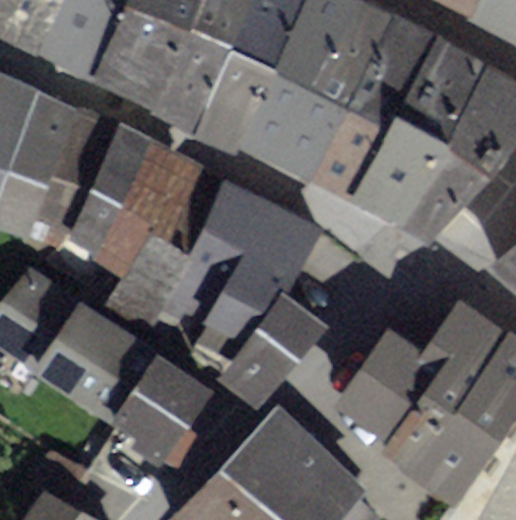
[(0,0),(0,20),(94,64),(126,0),(0,0)]
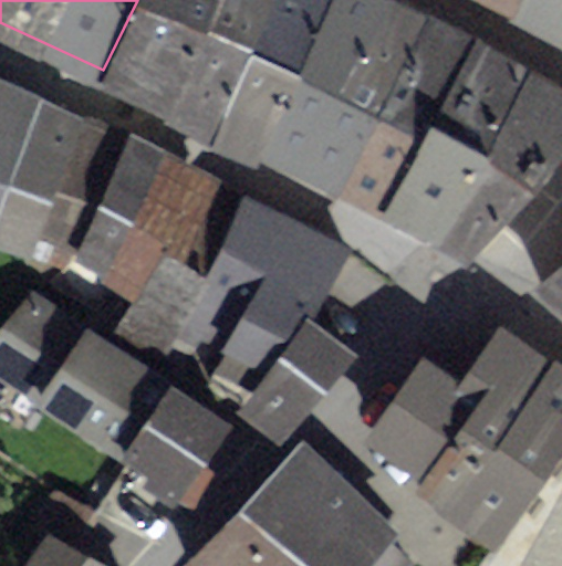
[(267,147),(336,0),(137,0),(103,70),(267,147)]
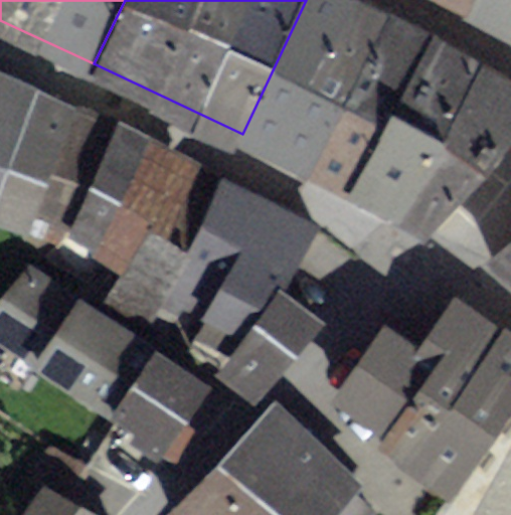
[(351,185),(436,35),(359,0),(306,0),(242,134),(351,185)]
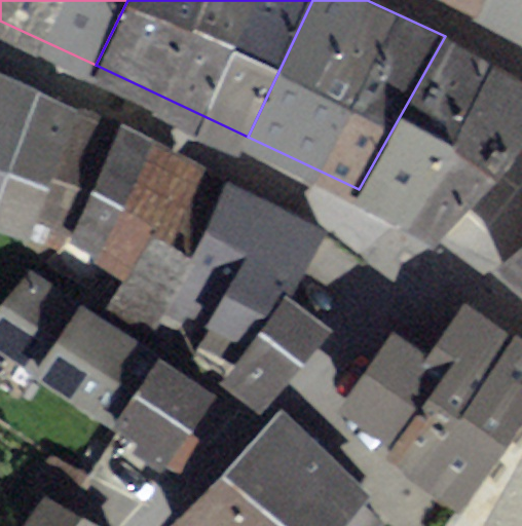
[(521,0),(482,0),(481,5),(521,28),(521,0)]
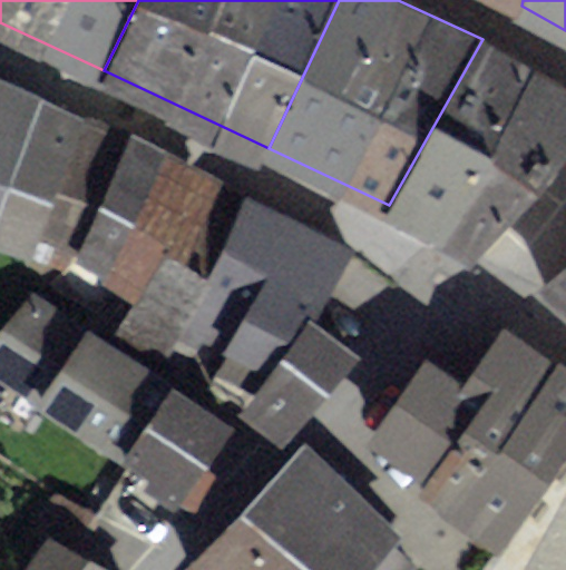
[(565,90),(482,39),(389,205),(477,249),(565,143),(565,90)]
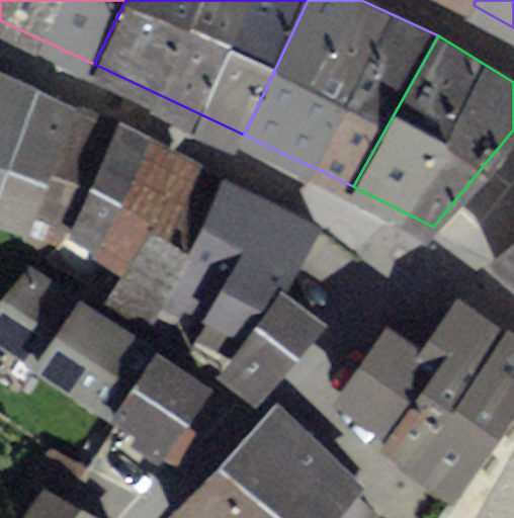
[(90,188),(120,124),(0,65),(0,210),(29,220),(49,176),(90,188)]
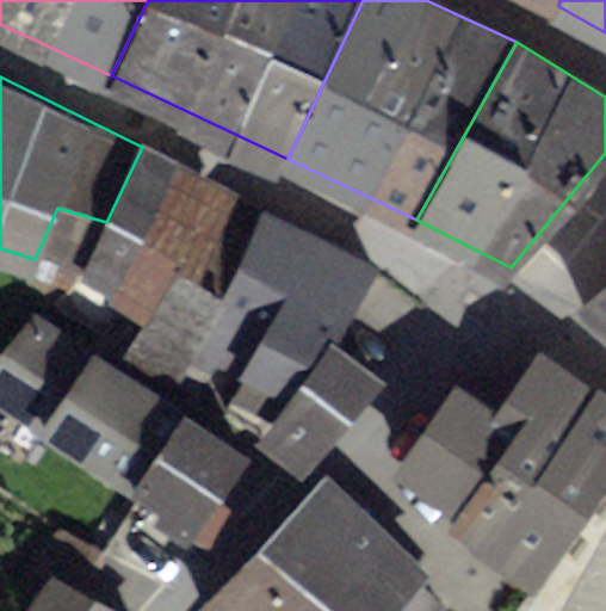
[(221,298),(265,213),(142,147),(106,222),(78,282),(142,326),(178,271),(221,298)]
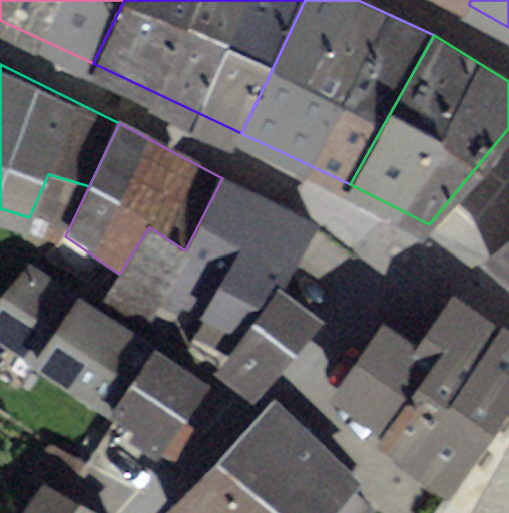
[(228,361),(280,290),(315,229),(222,178),(185,250),(221,270),(185,336),(228,361)]
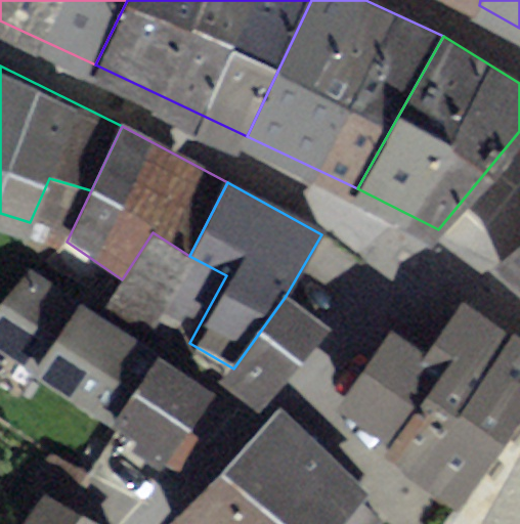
[(519,243),(504,256),(519,269),(519,243)]
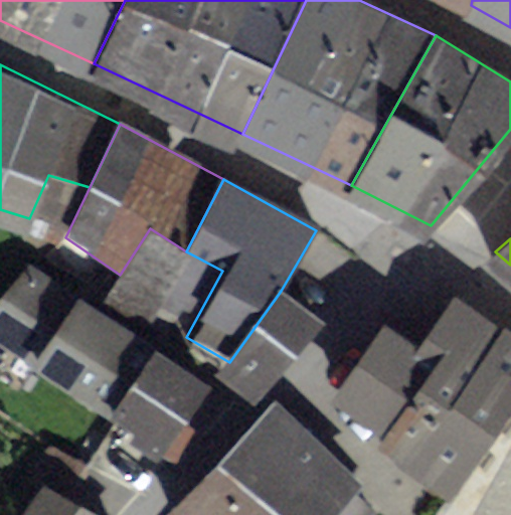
[(0,301),(0,345),(33,367),(76,301),(23,267),(0,301)]
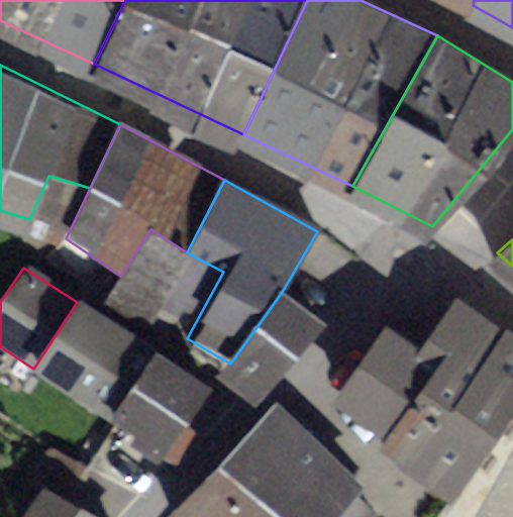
[(230,364),(218,380),(255,406),(318,318),(282,292),(230,364)]
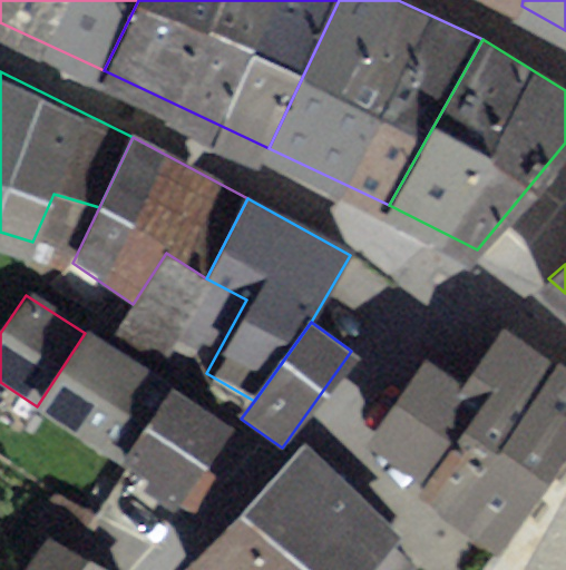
[(422,479),(505,538),(565,445),(565,364),(505,326),(462,386),(481,400),(429,469),(422,479)]
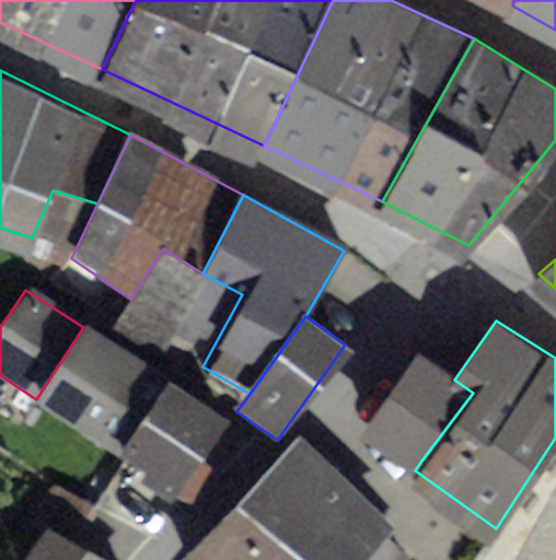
[(36,399),(117,452),(164,381),(83,327),(36,399)]
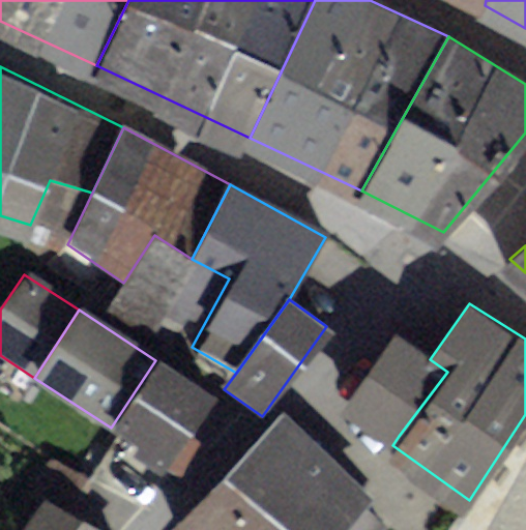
[(430,359),(396,335),(351,403),(399,436),(447,372),(430,359)]
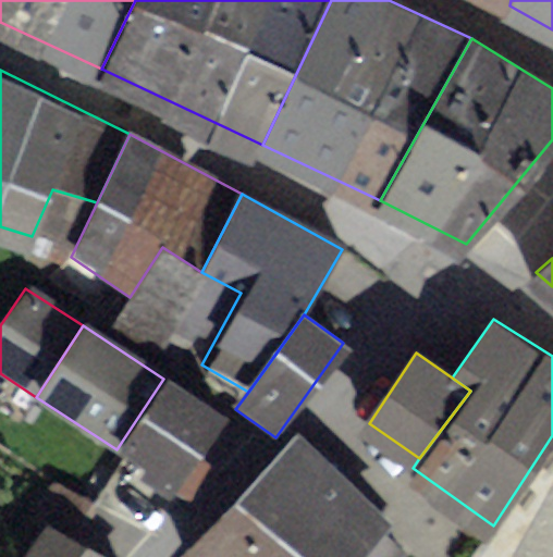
[(117,449),(176,489),(223,417),(163,379),(117,449)]
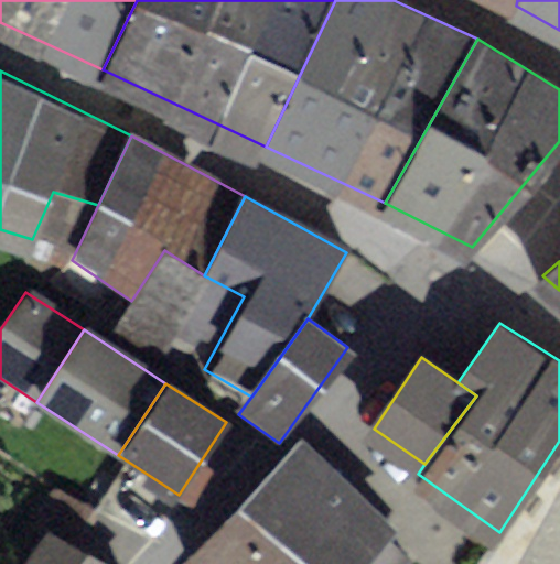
[(305,441),(191,563),(366,563),(400,528),(305,441)]
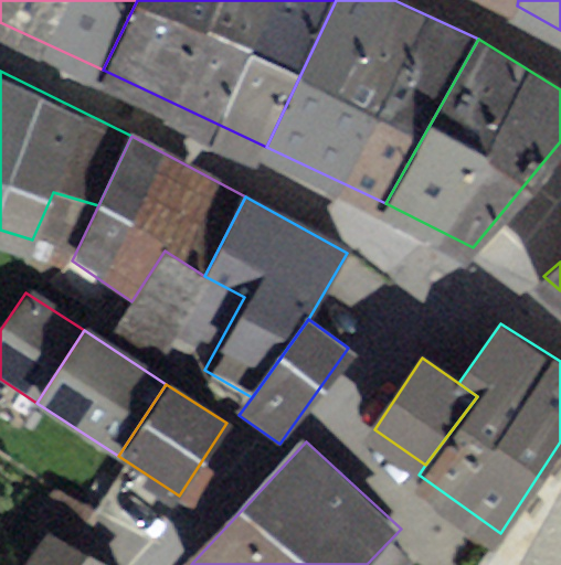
[(103,564),(52,529),(25,564),(103,564)]
